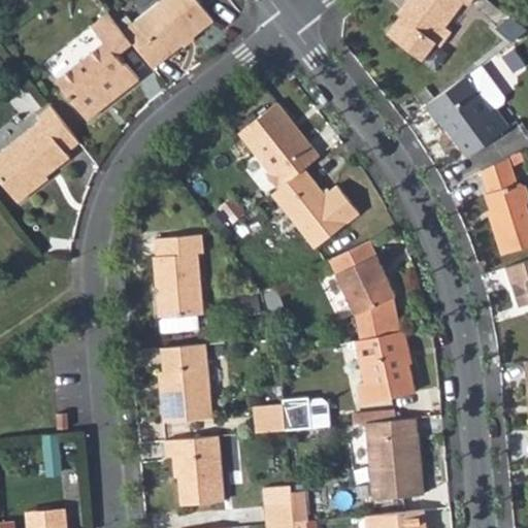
[(199,0),(155,0),(121,27),(153,67),(215,20),(199,0)]
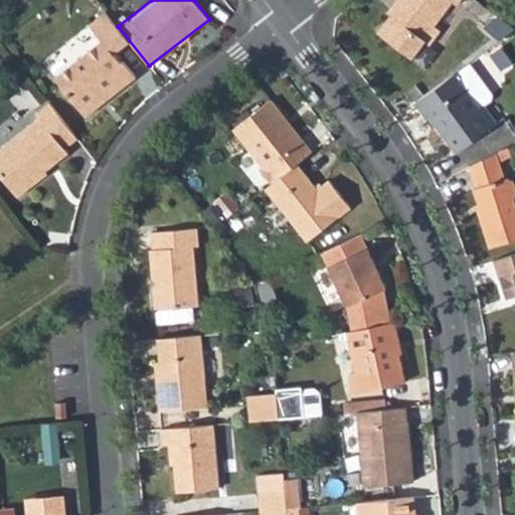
[(455,8),(462,0),(391,0),(391,1),(396,5),(374,33),(406,57),(418,43),(424,47),(437,33),(431,27),(451,4),(455,8)]
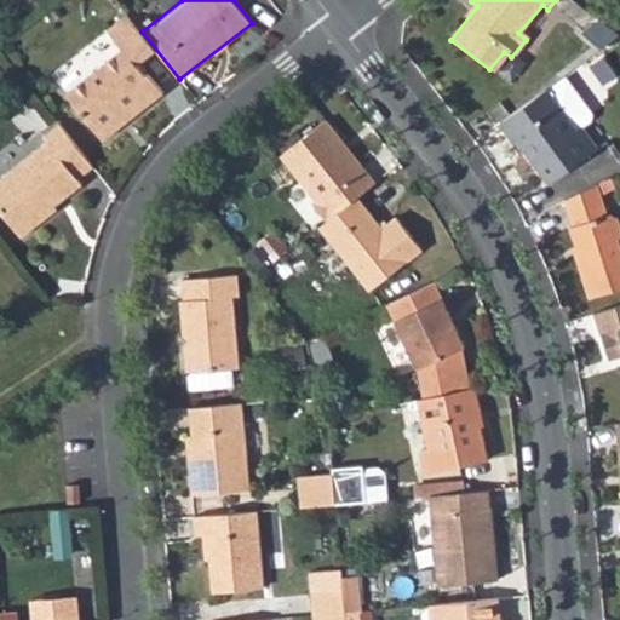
[(99,135),(158,90),(145,73),(141,76),(128,64),(154,46),(142,32),(125,10),(104,27),(120,47),(63,91),(99,135)]
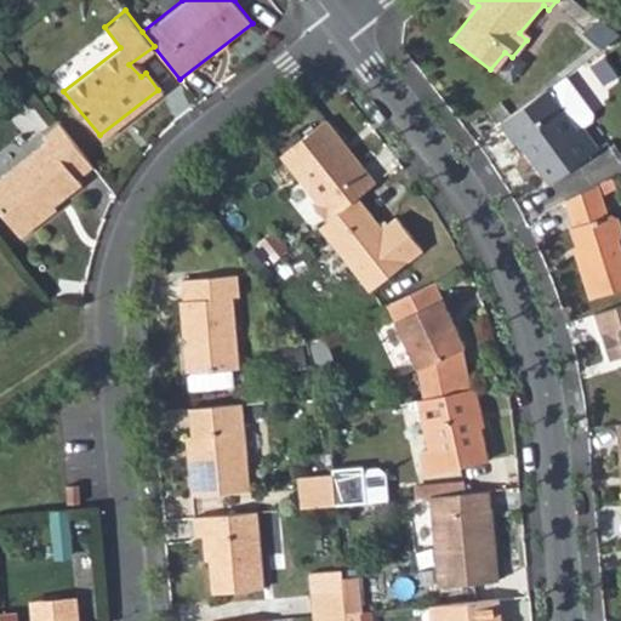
[(580,34),(598,51),(620,34),(596,16),(580,34)]
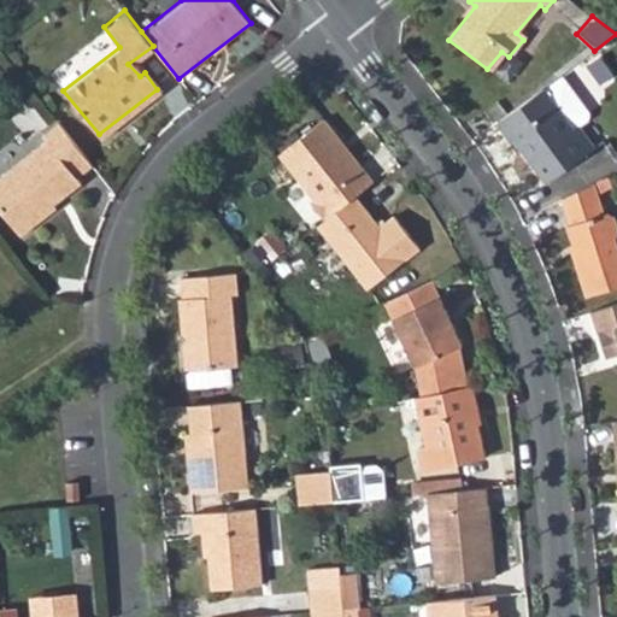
[(589,111),(563,75),(498,121),(510,137),(516,134),(550,181),(597,146),(580,124),(588,118),(589,111)]
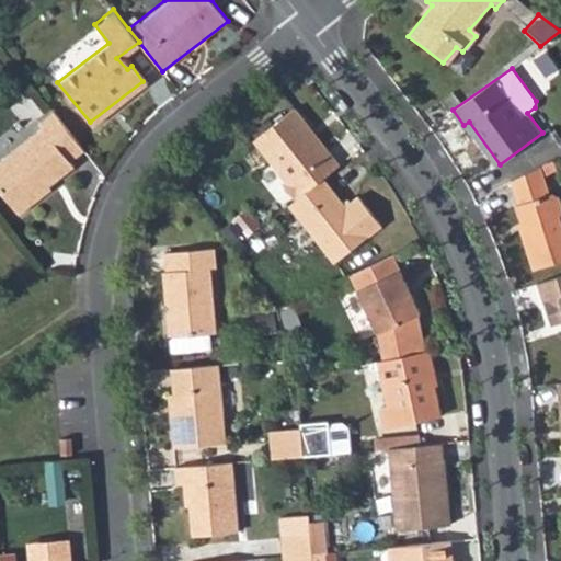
[(0,152),(0,185),(16,207),(48,183),(44,178),(69,159),(65,152),(80,142),(52,106),(33,119),(37,124),(0,152)]
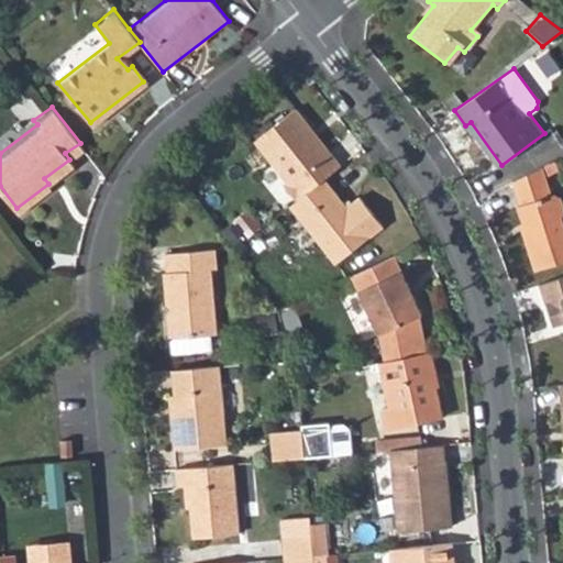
[(282,183),(297,201),(322,183),(340,168),(294,109),(254,139),(286,178),(282,183)]
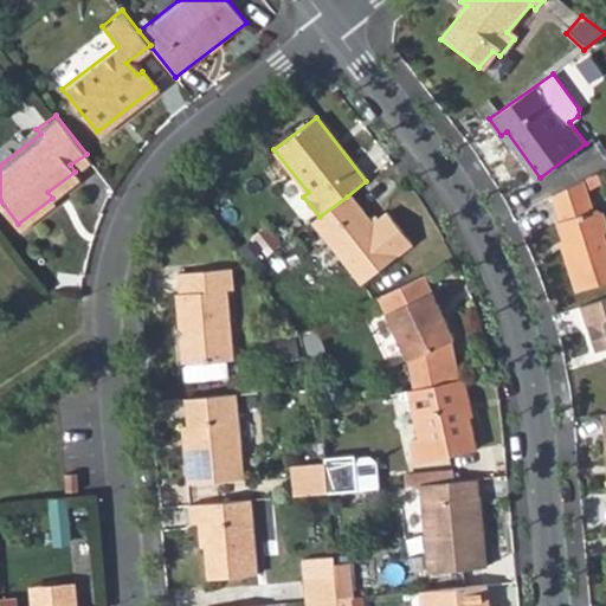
[(556,239),(574,291),(605,281),(605,237),(605,233),(605,214),(605,213),(598,214),(586,179),(554,195),(561,217),(555,218),(561,237),(556,239)]
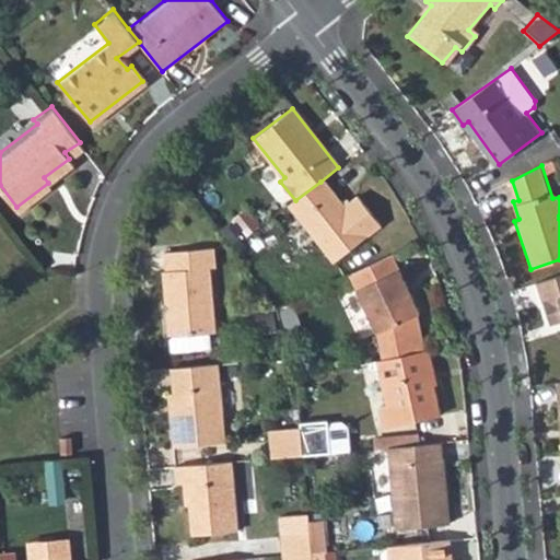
[(342,208),(321,182),(295,200),(289,206),(336,261),(377,230),(354,200),(342,208)]
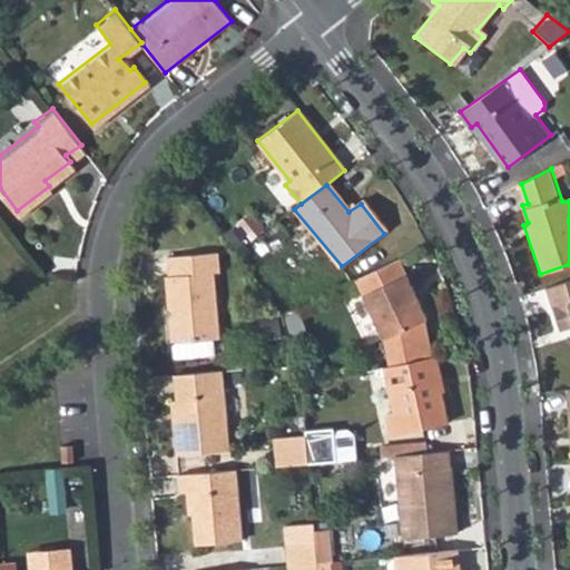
[(172,341),(223,337),(215,271),(218,269),(217,252),(166,256),(167,275),(163,274),(170,323),(172,341)]
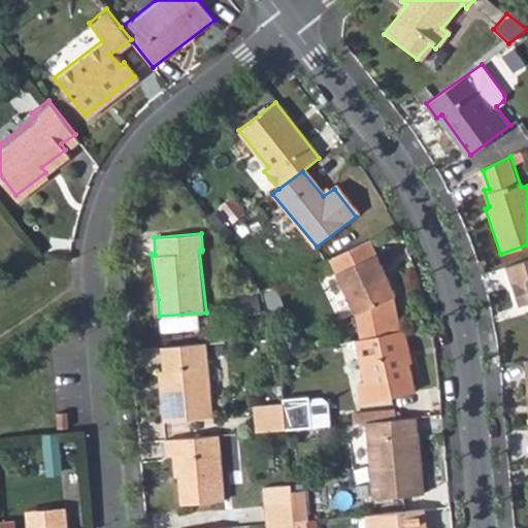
[(368,239),(329,258),(353,309),(361,306),(365,330),(397,323),(391,292),(393,291),(368,239)]
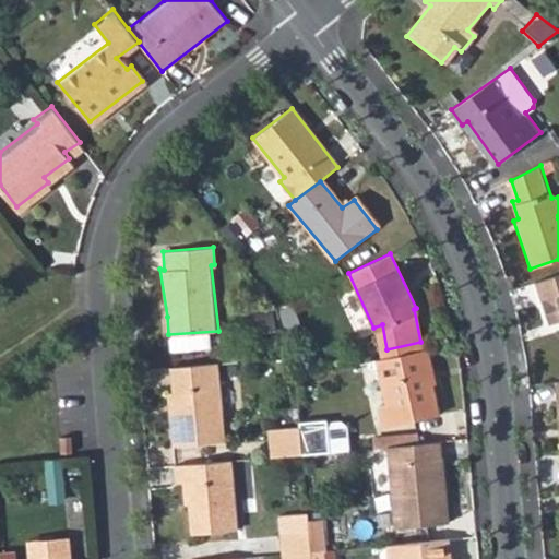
[(558,273),(540,278),(551,317),(558,314),(558,273)]
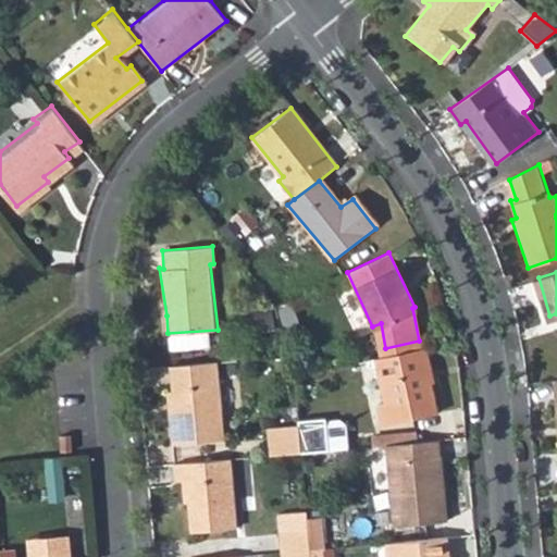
[(535,280),(512,285),(517,306),(540,301),(535,280)]
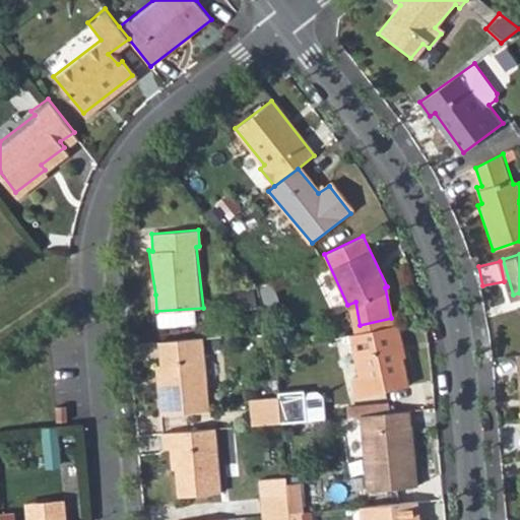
[(355,302),(347,305),(353,334),(393,326),(391,318),(360,325),(355,302)]
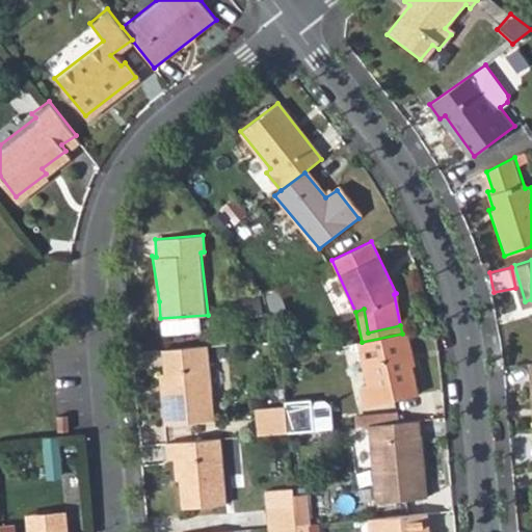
[(414,370),(405,333),(402,334),(362,342),(354,344),(364,388),(356,389),(361,411),(411,401),(405,372),(414,370)]
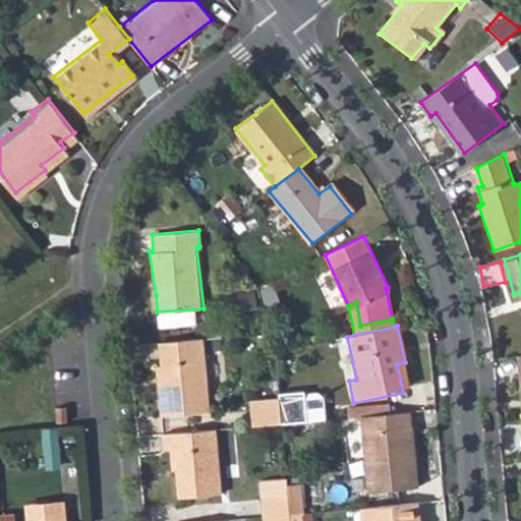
[(158,414),(209,410),(203,338),(159,341),(164,380),(154,381),(158,414)]
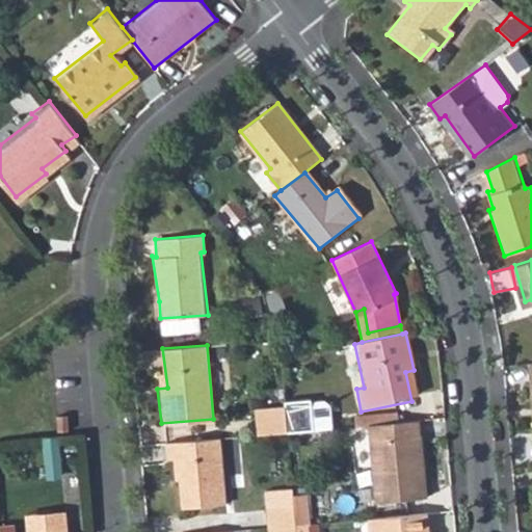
[(254,413),(256,434),(286,431),(284,410),(254,413)]
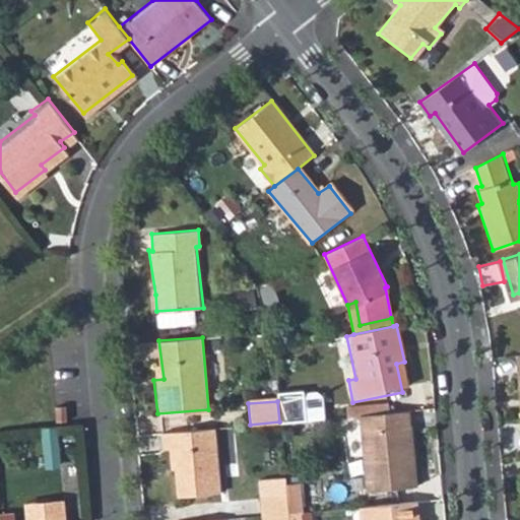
[(63,406),(53,407),(54,423),(64,421),(63,406)]
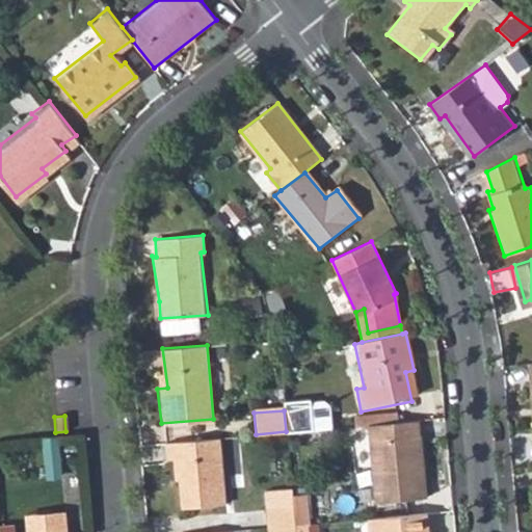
[(367,424),(372,503),(421,497),(424,497),(419,434),(411,436),(410,421),(367,424)]
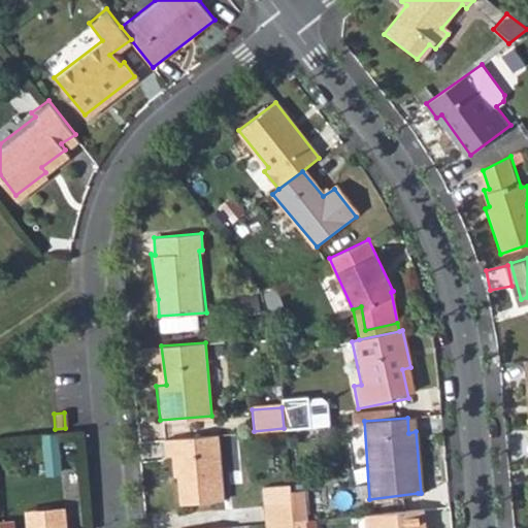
[(227,497),(223,433),(166,437),(167,454),(178,454),(179,466),(185,466),(189,499),(227,497)]
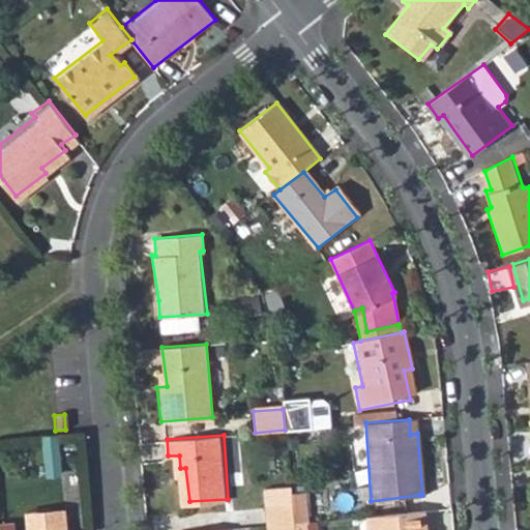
[(292,499),(293,505),(306,504),(305,490),(291,491),(292,499)]
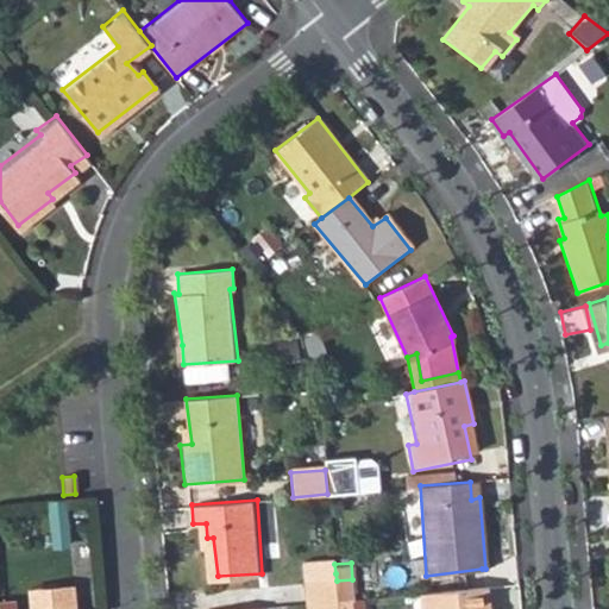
[(337,581),(336,573),(305,576),(308,602),(338,600),(337,581)]
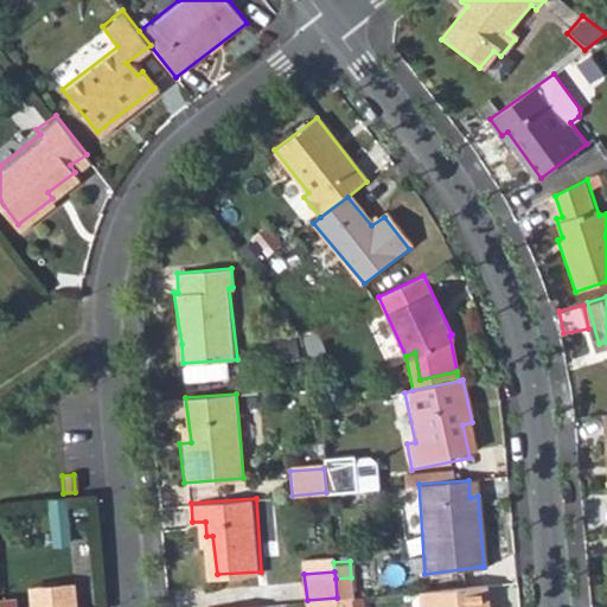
[(336,579),(337,598),(352,595),(351,577),(336,579)]
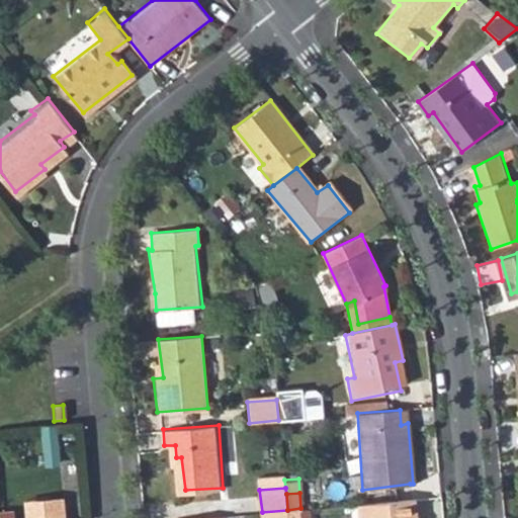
[(415,517),(414,499),(357,504),(358,517),(415,517)]
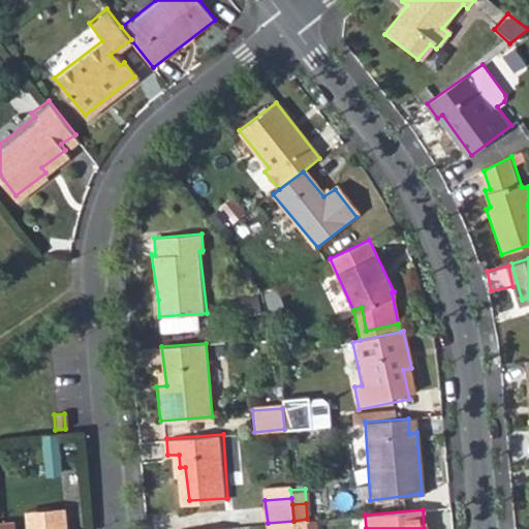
[(307,519),(293,521),(293,528),(315,528),(315,519),(307,519)]
